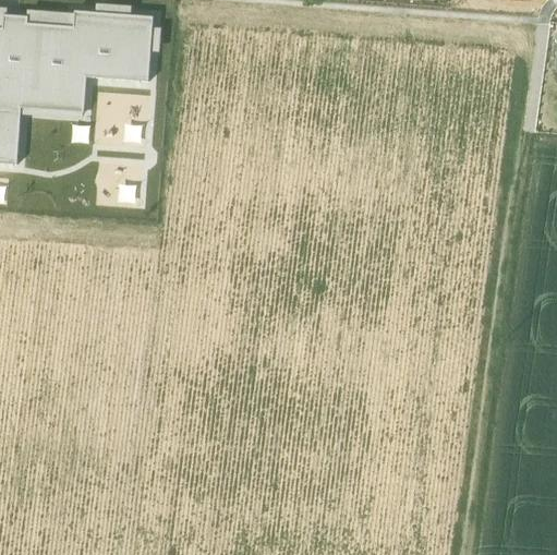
[(96,2),(96,11),(130,13),(131,5),(96,2)]
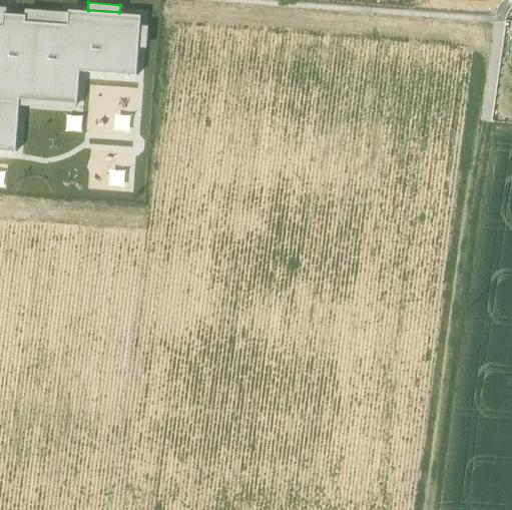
[(67,11),(25,8),(25,14),(26,14),(25,20),(67,23),(67,11)]
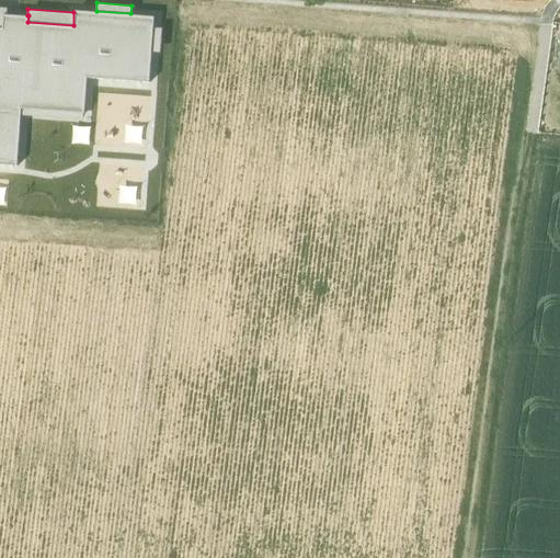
[(6,13),(0,12),(0,162),(16,164),(21,113),(21,107),(82,112),(83,112),(87,77),(149,81),(151,49),(152,27),(153,15),(130,13),(96,11),(75,10),(73,12),(73,25),(27,22),(29,15),(27,15),(6,13)]
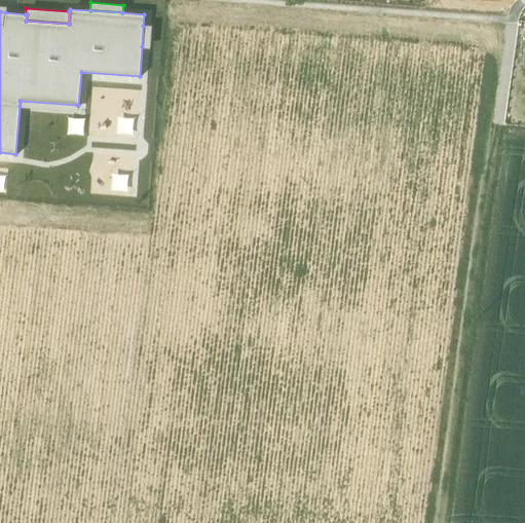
[(149,47),(151,26),(143,26),(142,46),(149,47)]
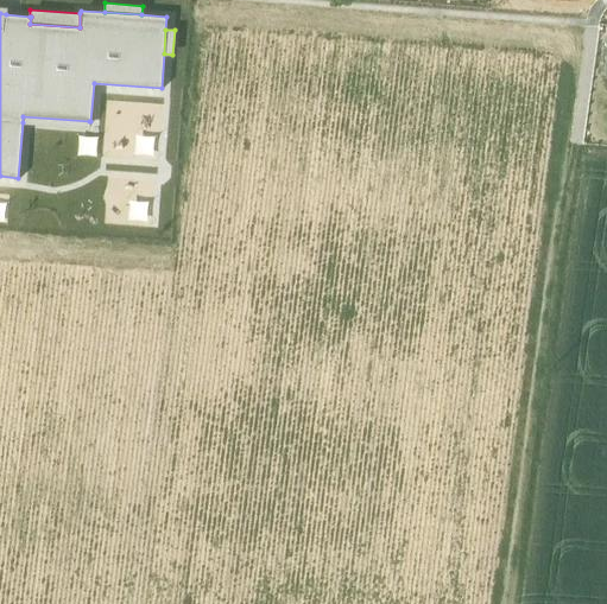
[(23,122),(89,127),(89,121),(23,116),(23,122)]
